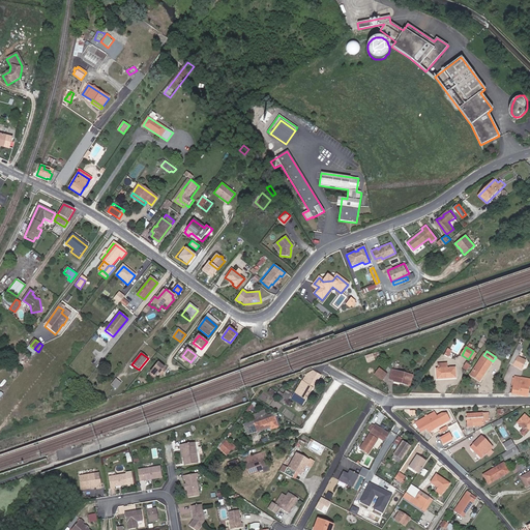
[(373,353),(365,356),(367,362),(375,360),(373,353)]
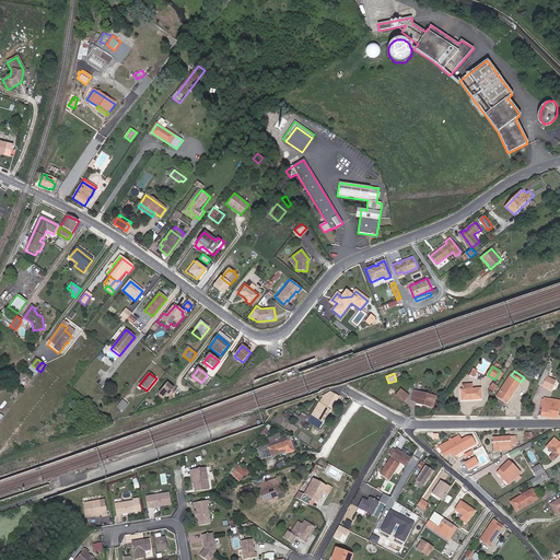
[(521,382),(511,375),(497,397),(506,403),(521,382)]
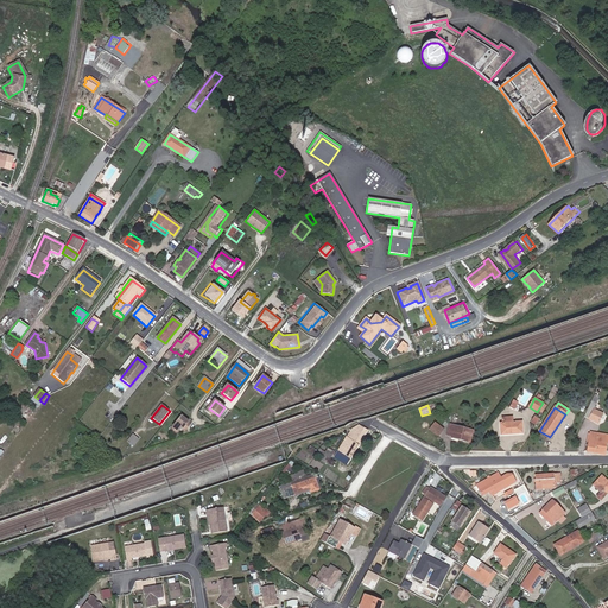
[(597,424),(602,413),(594,410),(589,419),(597,424)]
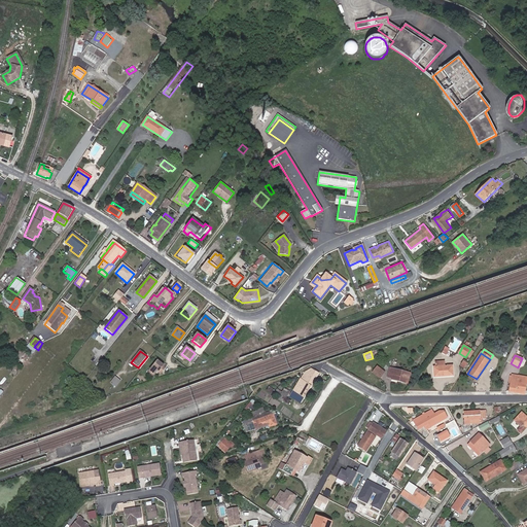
[(151,377),(156,372),(160,374),(165,367),(156,361),(147,374),(151,377)]
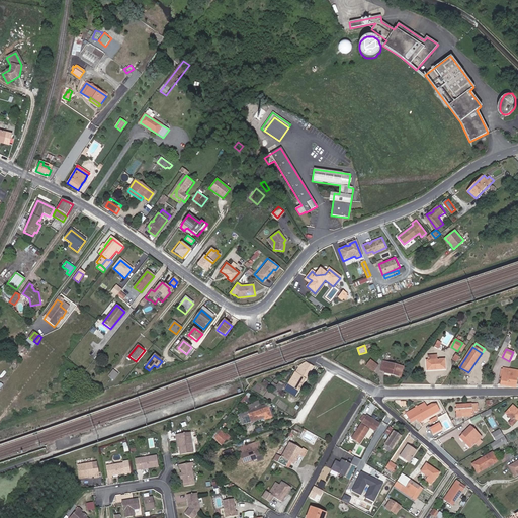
[(427,371),(445,370),(444,360),(436,360),(435,355),(427,356),(428,361),(426,361),(427,371)]
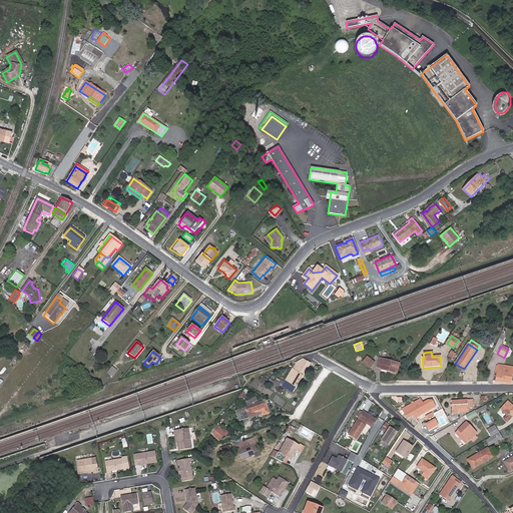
[(367,356),(362,362),(370,368),(374,362),(367,356)]
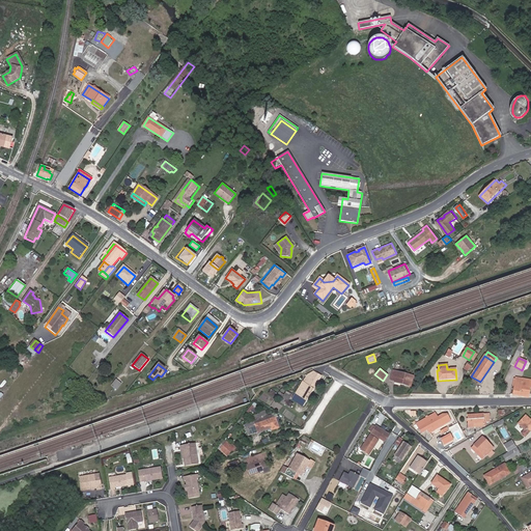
[(410,387),(413,376),(393,371),(390,381),(394,382),(410,387)]
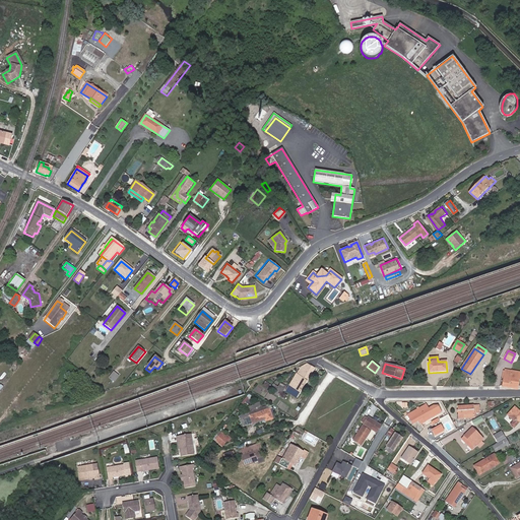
[(316,369),(309,365),(305,366),(301,368),(286,392),(298,398),(316,369)]
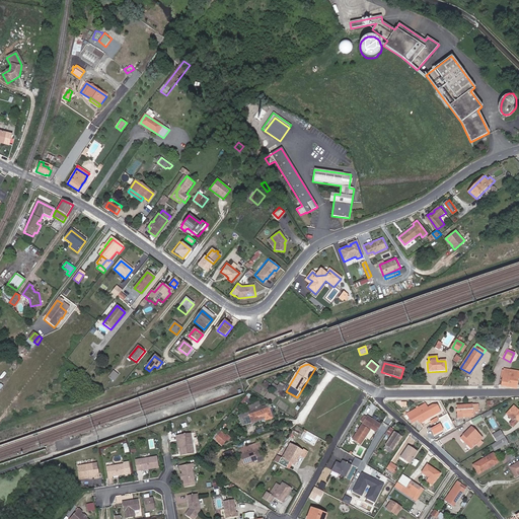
[(518,371),(504,369),(504,370),(502,378),(501,385),(516,388),(518,379),(518,371)]
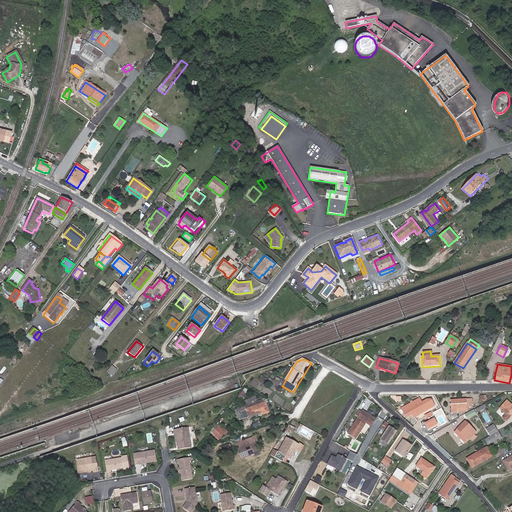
[(119,371),(113,366),(110,371),(115,375),(119,371)]
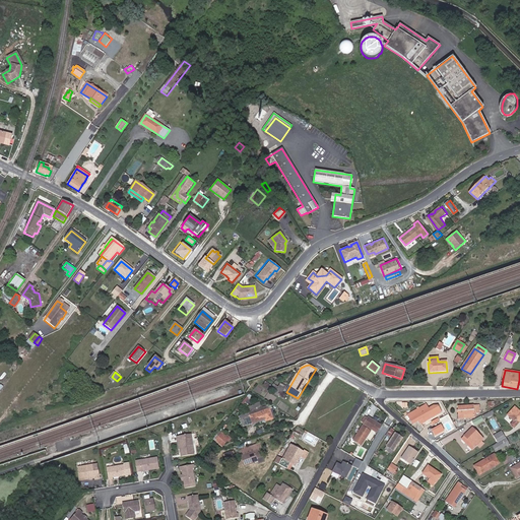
[(286,387),(281,384),(274,393),(284,399),(287,395),(282,392),(286,387)]
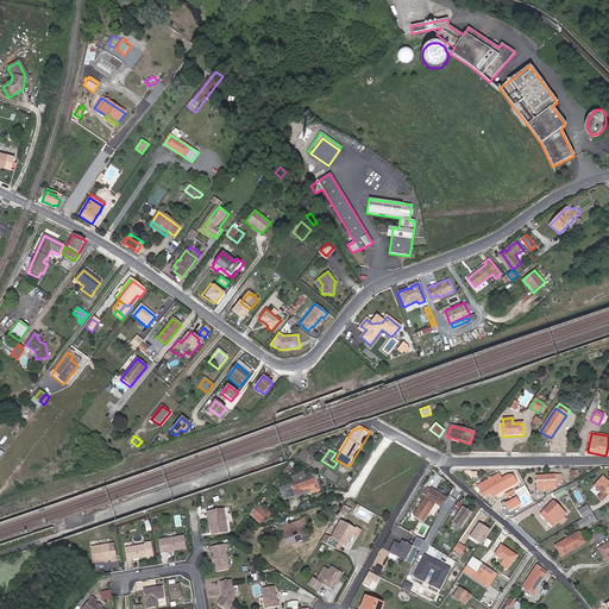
[(476,484),(473,485),(483,497),(490,494),(496,490),(497,494),(518,483),(513,476),(508,476),(502,479),(500,475),(491,479),(489,479),(477,487),(476,484)]
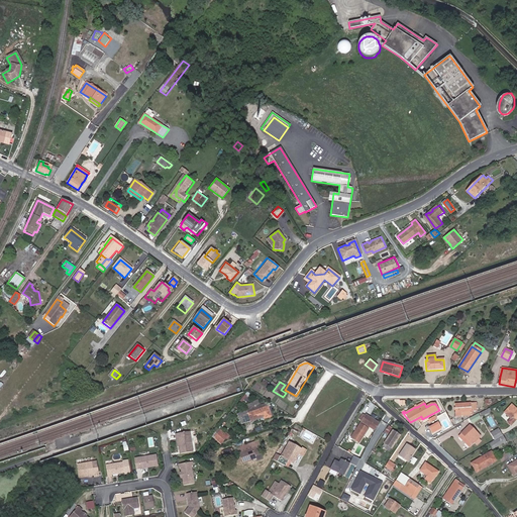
[(248,414),(268,407),(267,404),(247,410),(247,411),(248,414)]
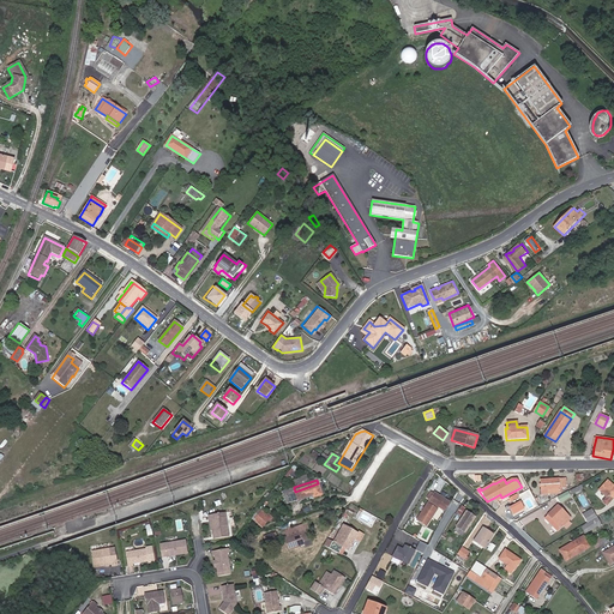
[(545,482),(541,483),(542,495),(560,494),(560,488),(566,488),(566,481),(559,481),(559,480),(545,481),(545,482)]
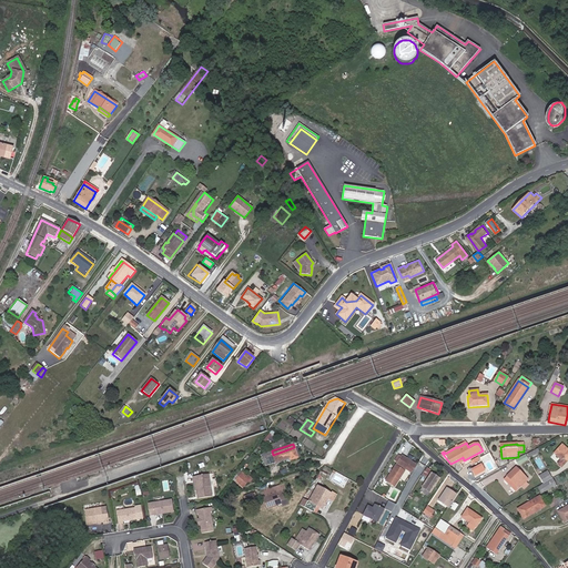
[(567,459),(567,450),(561,445),(554,454),(561,460),(558,465),(561,468),(567,459)]
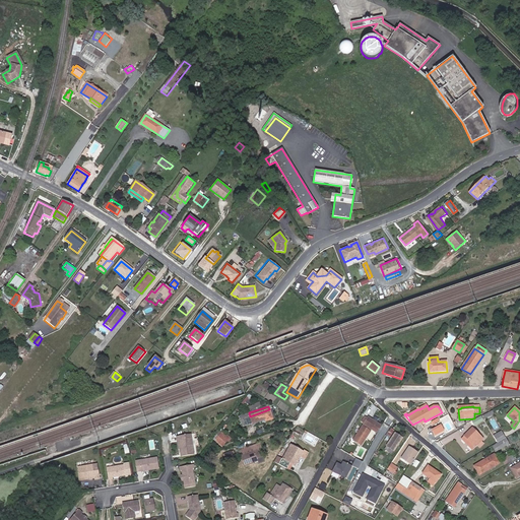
[(272,419),(269,409),(250,416),(249,413),(242,416),(243,418),(241,419),(242,425),(244,424),(245,427),(265,419),(266,421),(272,419)]
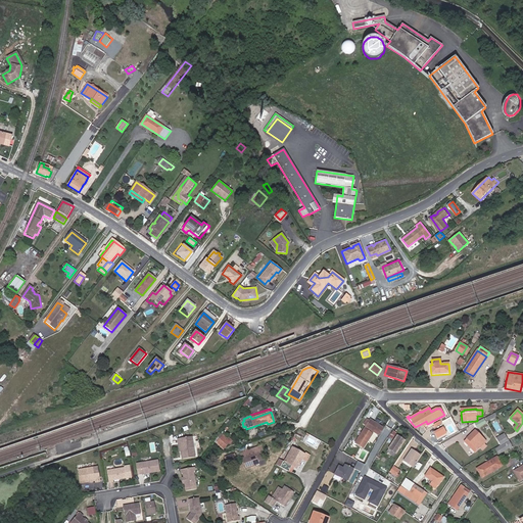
[(415,427),(407,418),(405,421),(413,428),(415,427)]
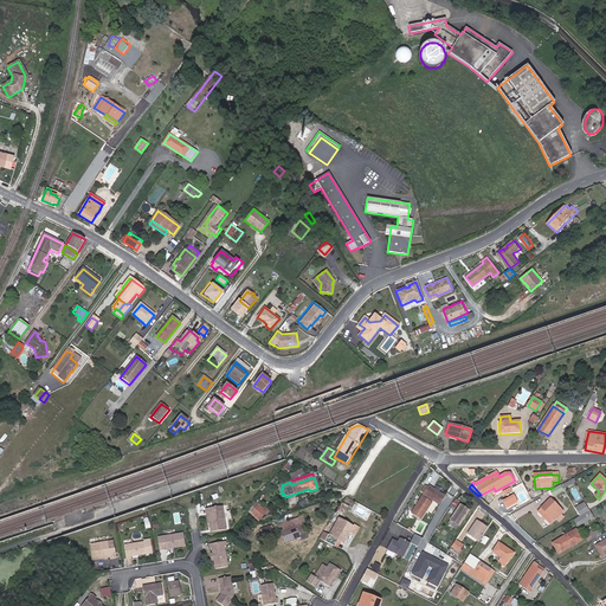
[(444,496),(429,487),(429,488),(424,485),(420,491),(424,494),(411,514),(420,520),(433,501),(439,504),(444,496)]
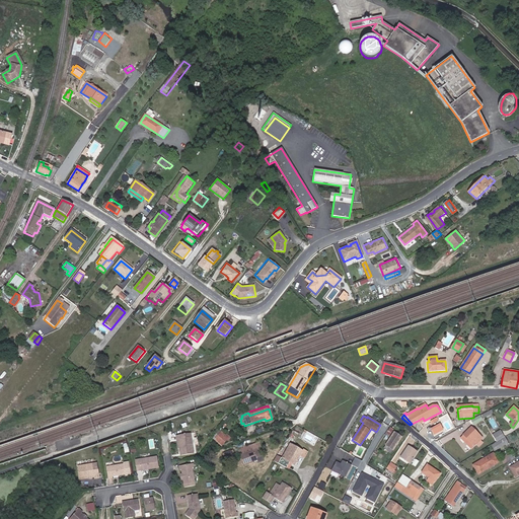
[(483,419),(480,416),(471,421),(473,424),(483,419)]
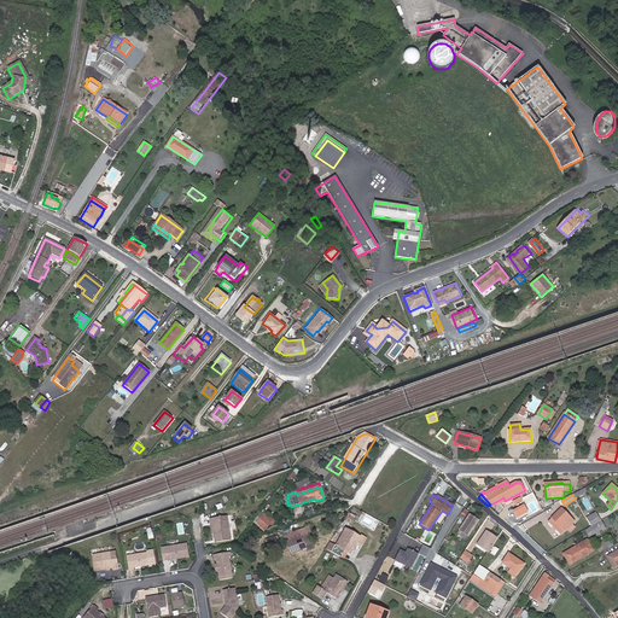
[(522,502),(511,511),(517,519),(528,511),(522,502)]
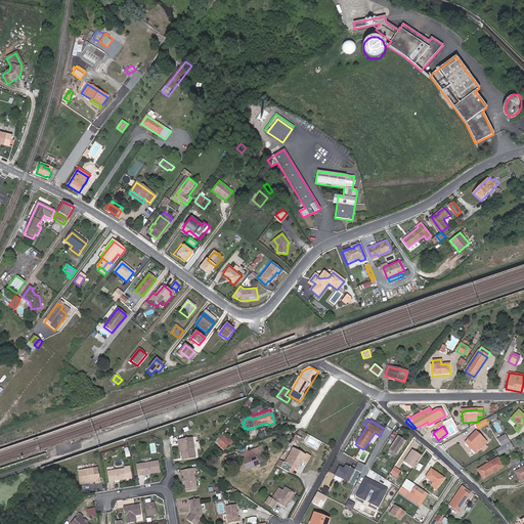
[(385,430),(381,437),(384,439),(389,432),(385,430)]
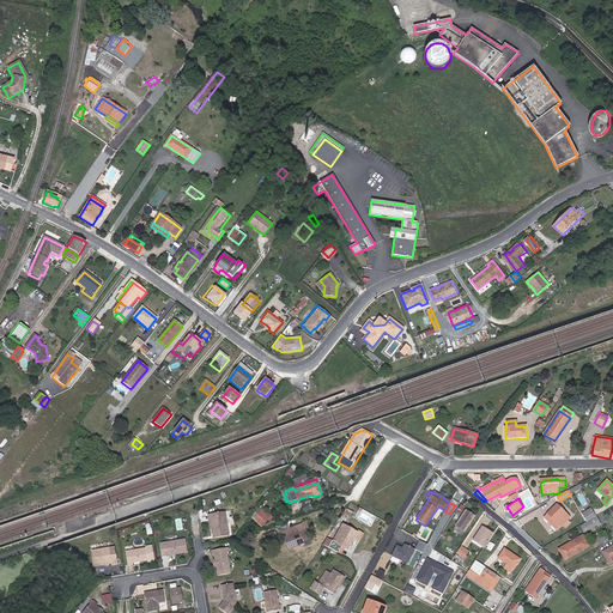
[(557,505),(547,515),(560,528),(563,525),(565,528),(570,523),(566,521),(569,519),(557,505)]
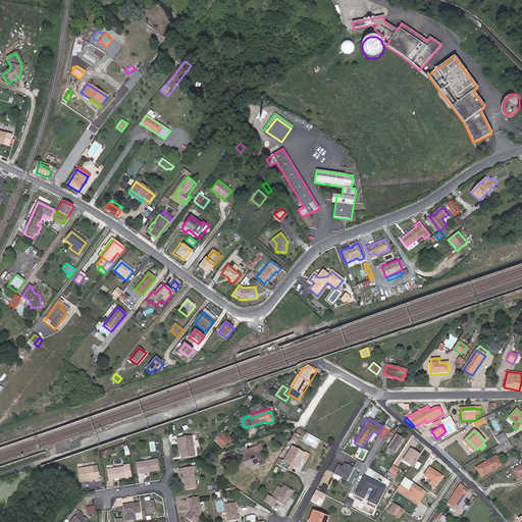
[(496,437),(500,445),(507,440),(504,433),(496,437)]
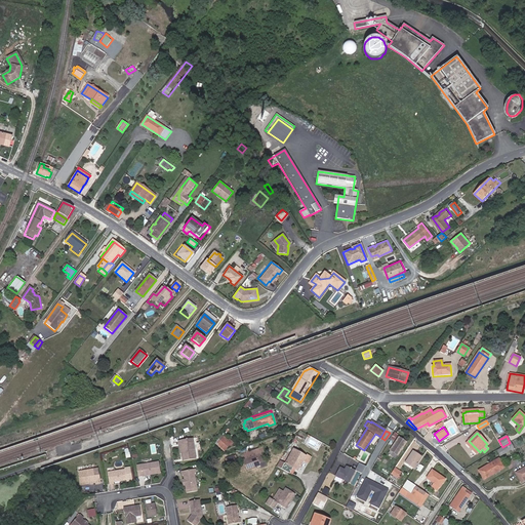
[(196,459),(193,438),(179,440),(179,444),(180,444),(180,445),(184,461),(196,459)]
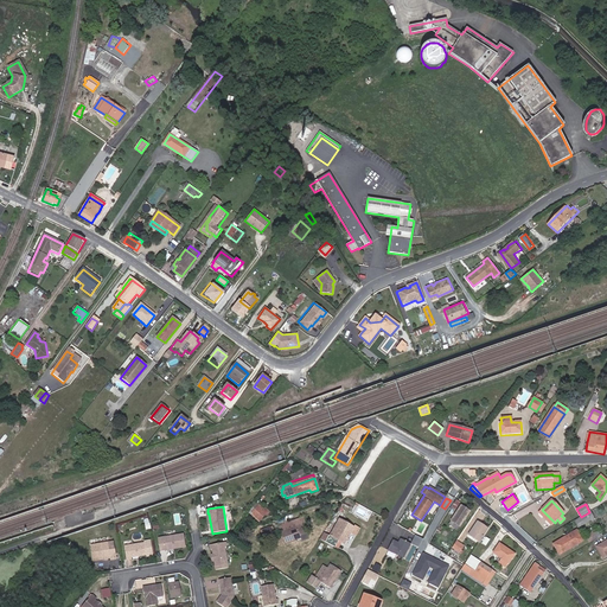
[(461,528),(471,512),(461,506),(454,518),(447,513),(442,521),(449,525),(452,522),(461,528)]
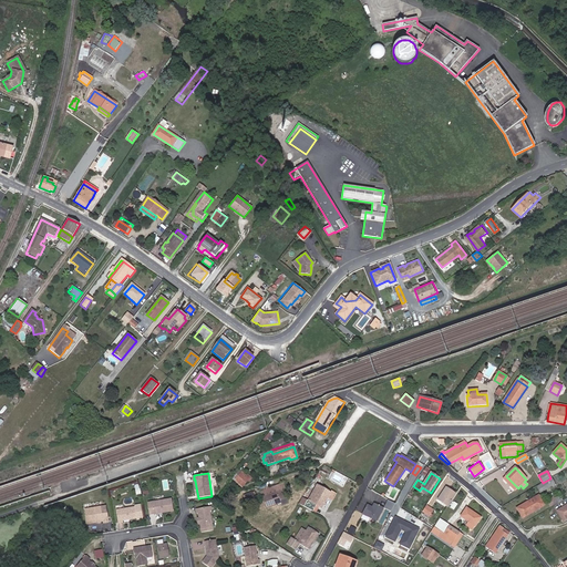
[(249,481),(243,475),(236,481),(244,487),(249,481)]
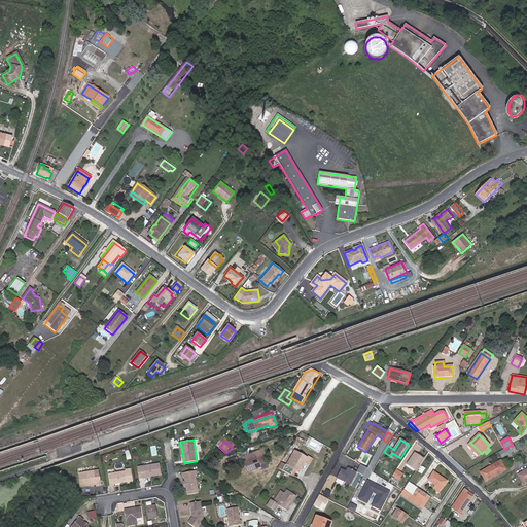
[(513,446),(499,453),(502,458),(513,452),(514,453),(517,452),(513,446)]
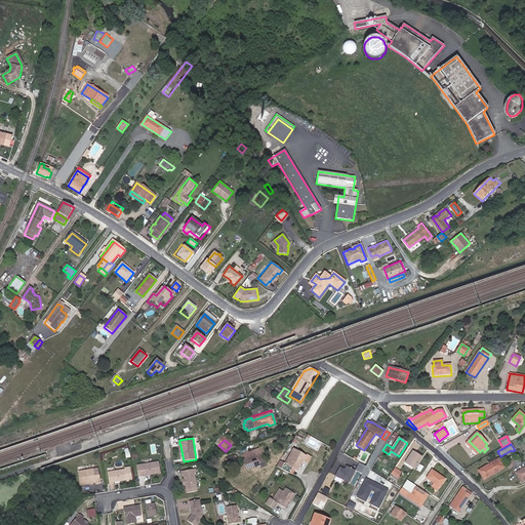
[(306,457),(293,450),(285,465),(280,461),(277,468),(289,475),(292,469),(297,472),(304,461),(308,463),(312,457),(308,454),(306,457)]
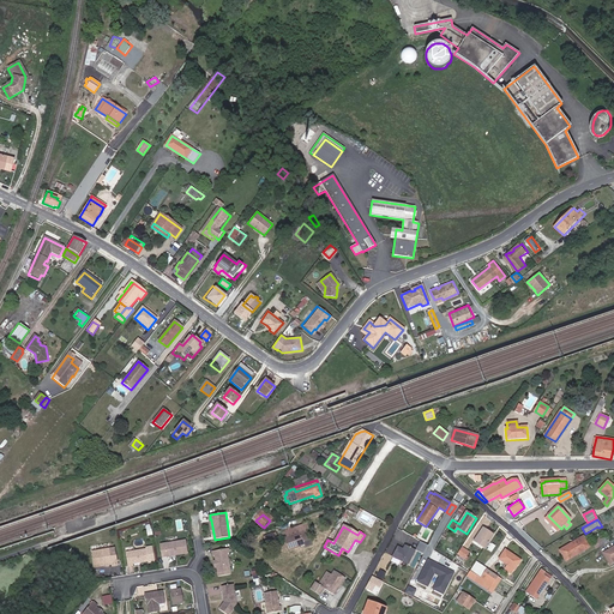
[(486,549),(494,536),(483,528),(475,542),(486,549)]
